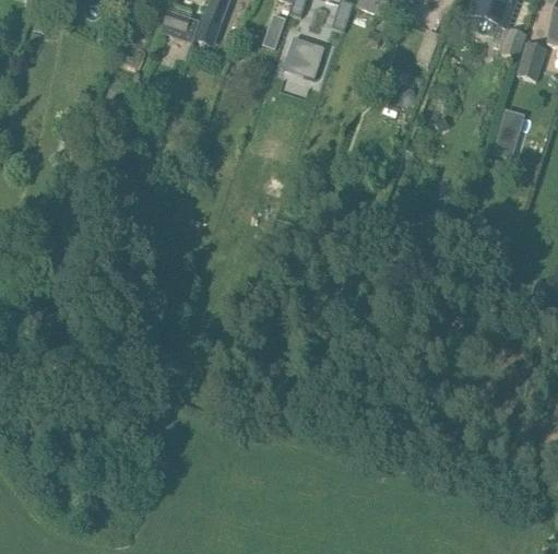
[(209,0),(202,20),(220,25),(228,0),(209,0)]
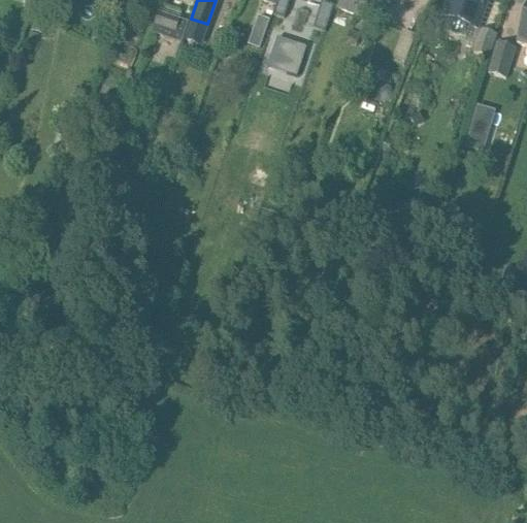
[(276,0),(272,12),(283,15),(288,0),(276,0)]
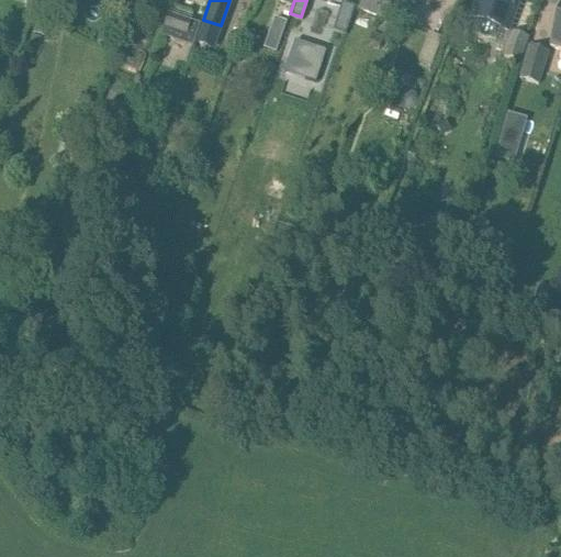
[(355,3),(346,0),(343,0),(332,26),(344,31),(355,3)]
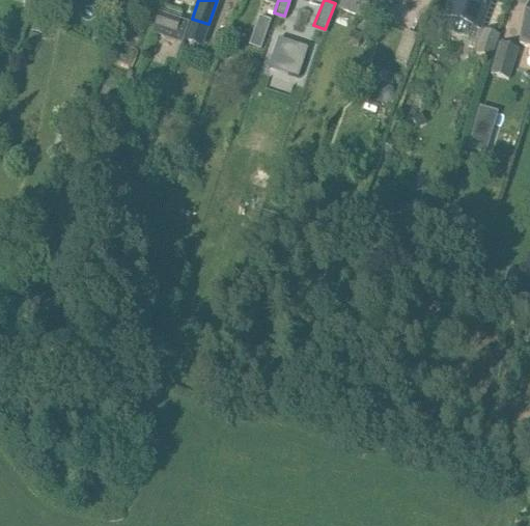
[(378,21),(387,0),(339,0),(337,5),(355,11),(355,12),(378,21)]
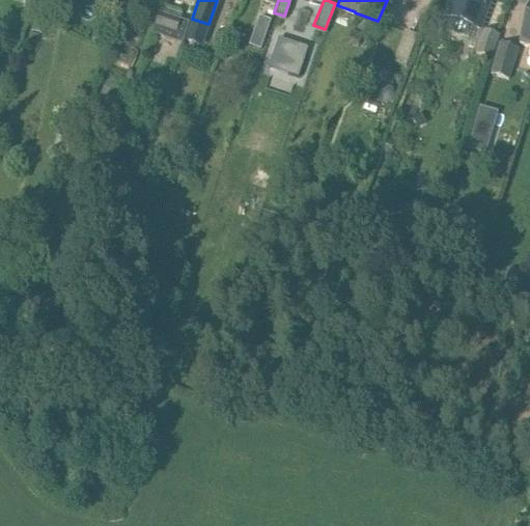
[(447,0),(443,11),(480,26),(489,0),(447,0)]
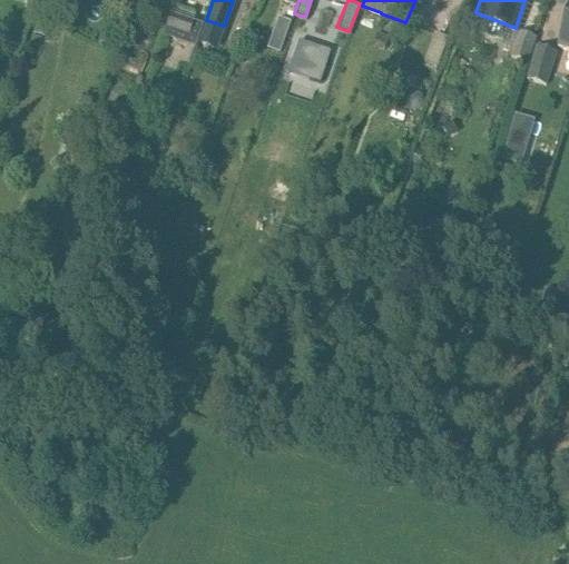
[(568,7),(557,45),(568,48),(568,7)]
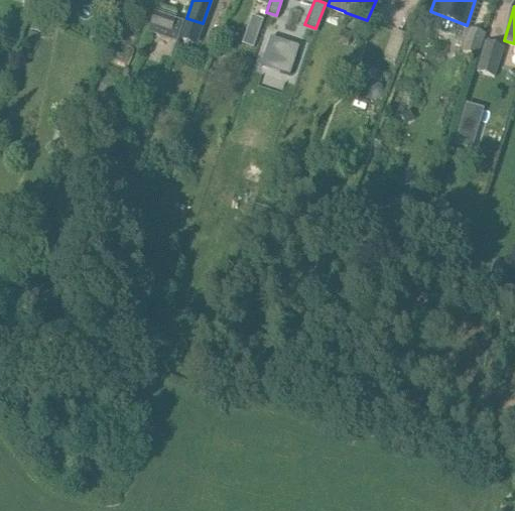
[(183,19),(154,9),(147,28),(176,38),(183,19)]
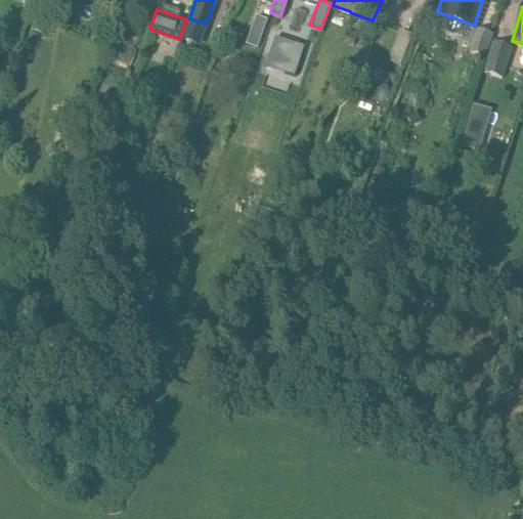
[(260,15),(250,42),(258,45),(267,20),(268,17),(260,15)]
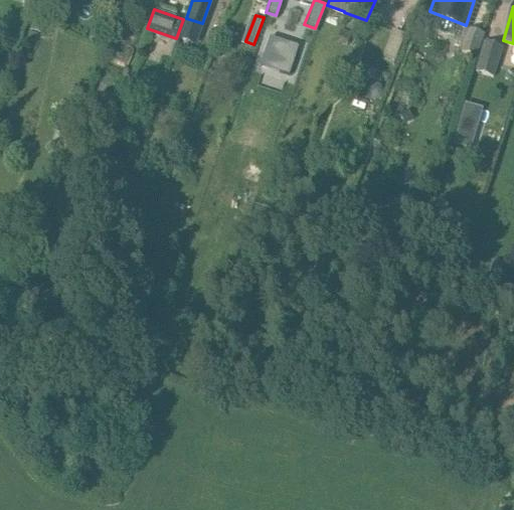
[(484,30),(468,25),(461,47),(477,52),(484,30)]
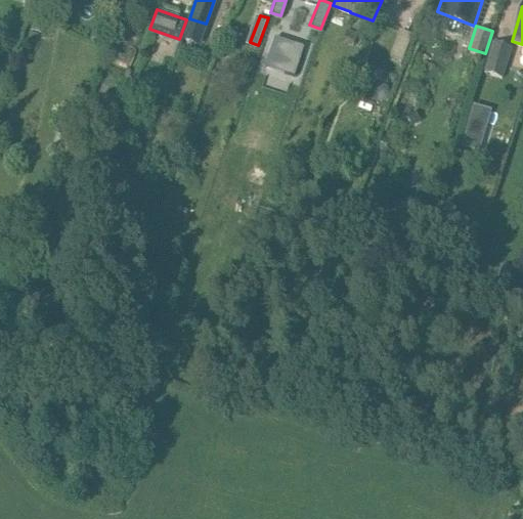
[(303,43),(274,34),(264,62),(294,73),(303,43)]
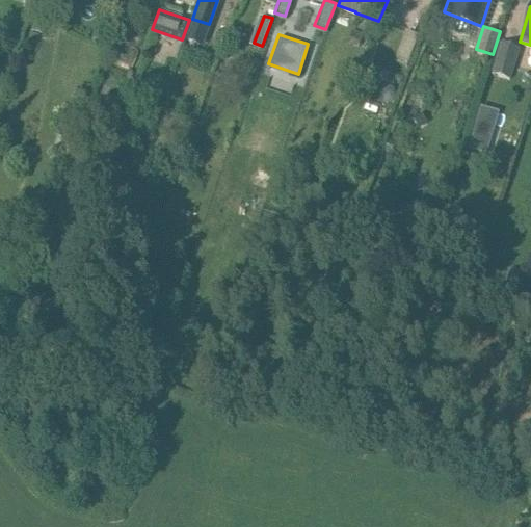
[(114,38),(108,56),(110,55),(129,62),(130,64),(137,48),(114,38)]
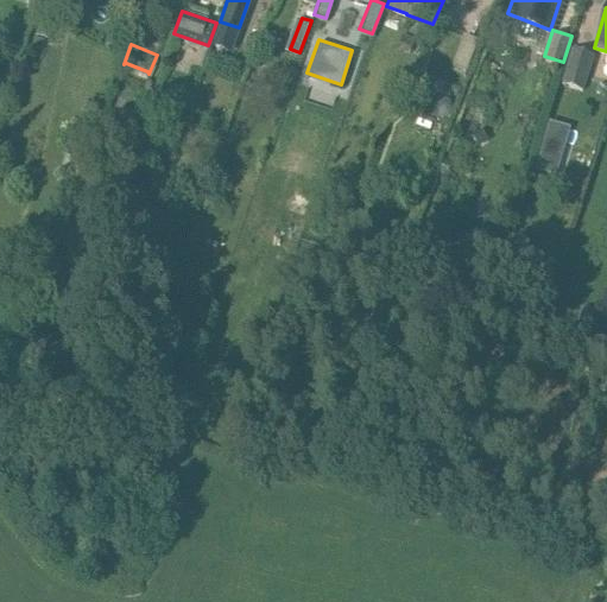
[(573,45),(561,81),(583,87),(594,52),(573,45)]
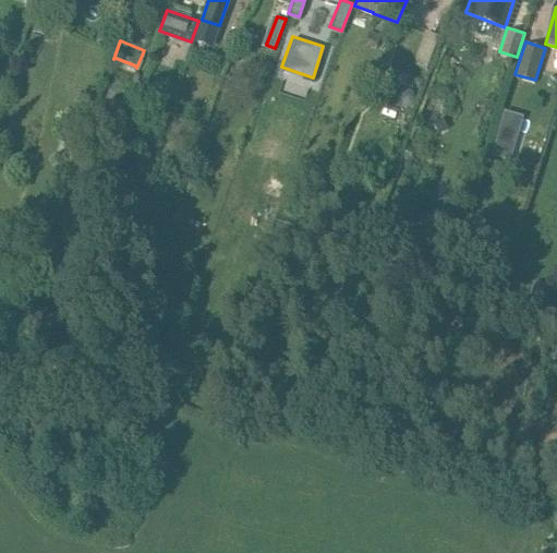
[(263,75),(247,70),(244,81),(259,86),(263,75)]
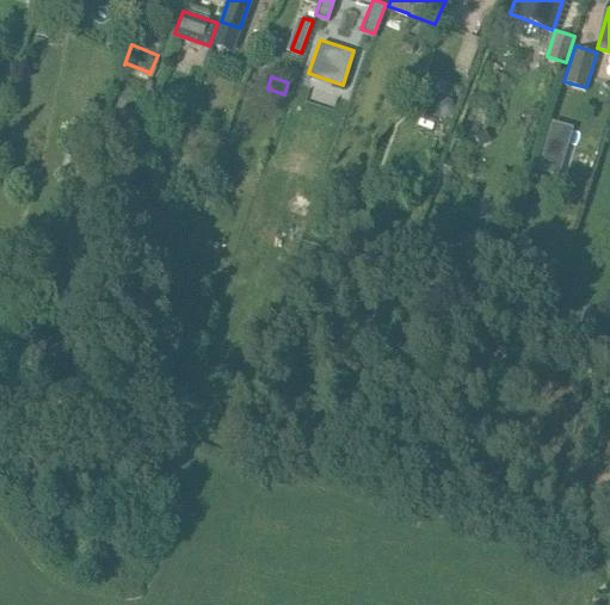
[(438,100),(437,105),(441,113),(445,115),(454,111),(456,106),(451,98),(448,96),(438,100)]
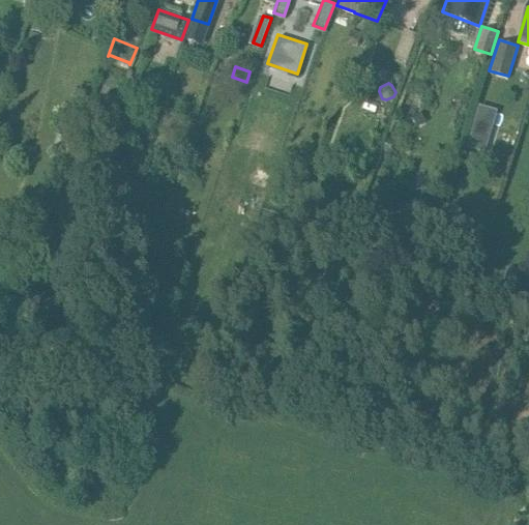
[(60,114),(53,130),(63,135),(70,119),(60,114)]
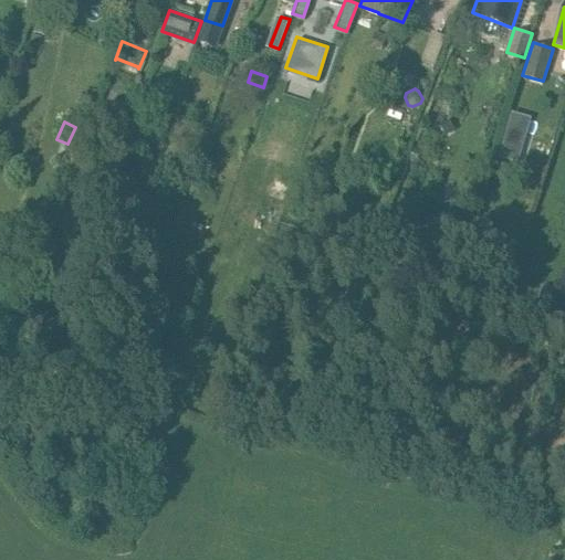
[(272,177),(267,191),(280,196),(285,182),(272,177)]
